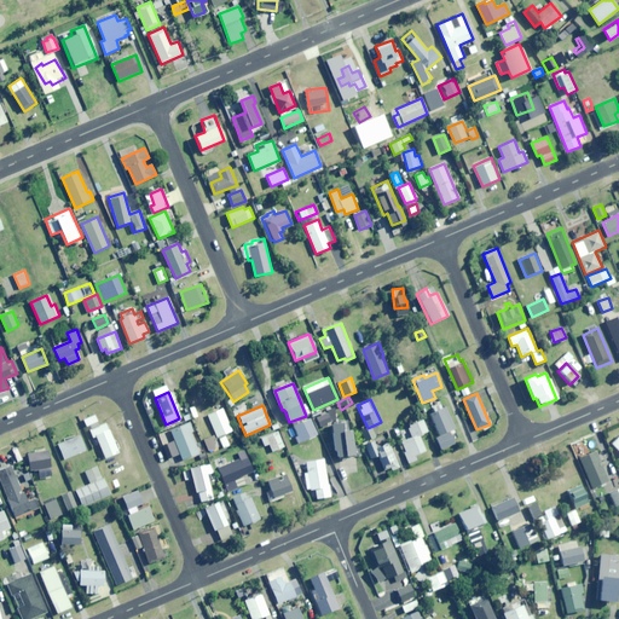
[(319,427),(335,420),(330,406),(314,412),(317,417),(316,418),(319,427)]
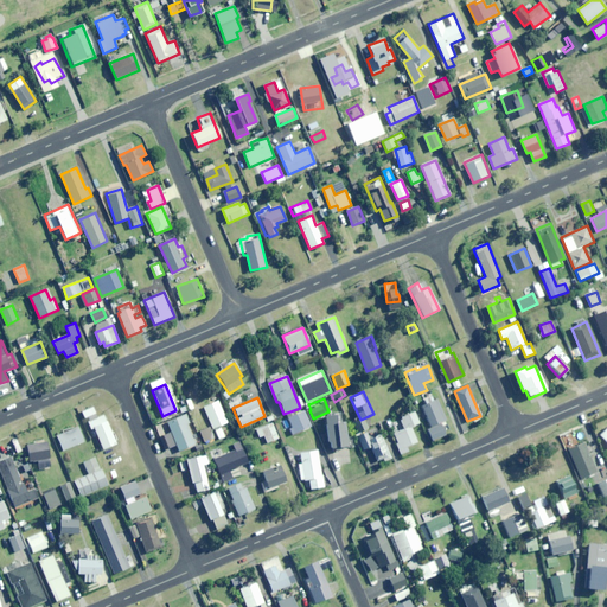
[(441,422),(446,421),(438,400),(422,407),(432,428),(428,429),(433,440),(446,435),(441,422)]
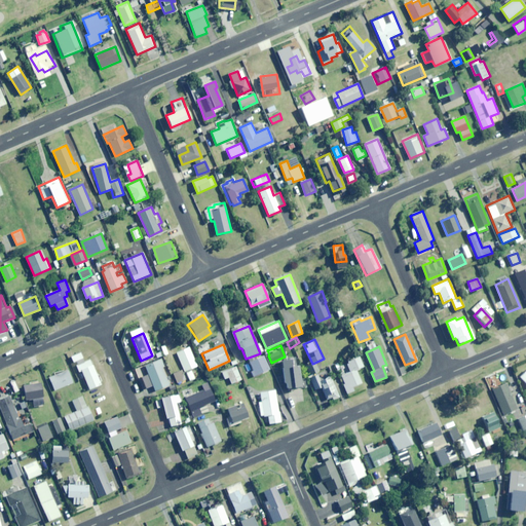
[(185,371),(197,366),(190,348),(178,352),(185,371)]
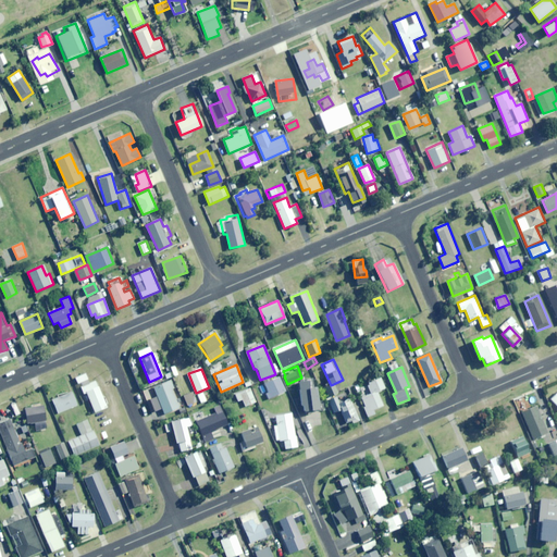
[(269,398),(285,392),(280,378),(263,384),(269,398)]
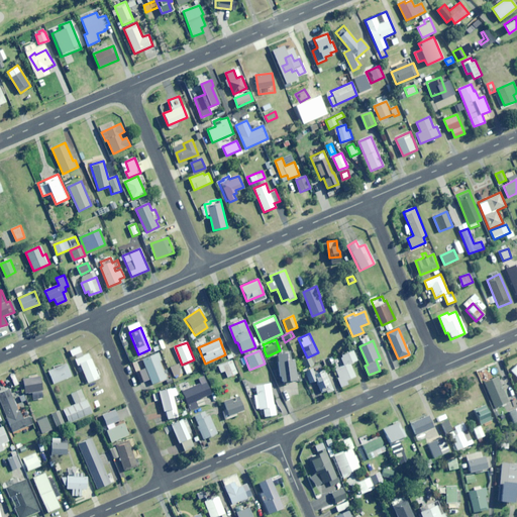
[(353,350),(333,358),(337,369),(335,370),(338,377),(337,378),(341,387),(347,385),(346,381),(355,377),(350,364),(357,360),(353,350)]
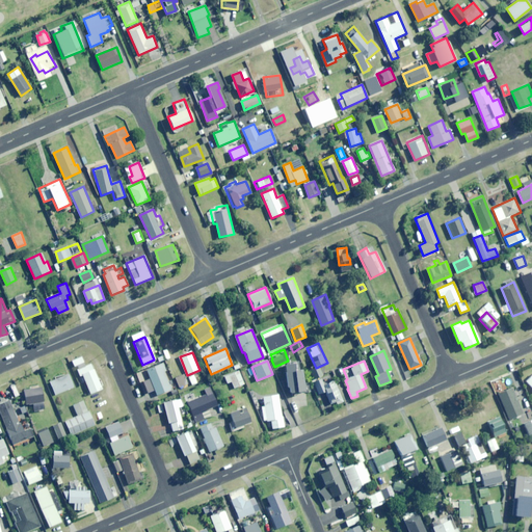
[(301,370),(300,370),(298,362),(285,364),(289,393),(304,391),(301,370)]
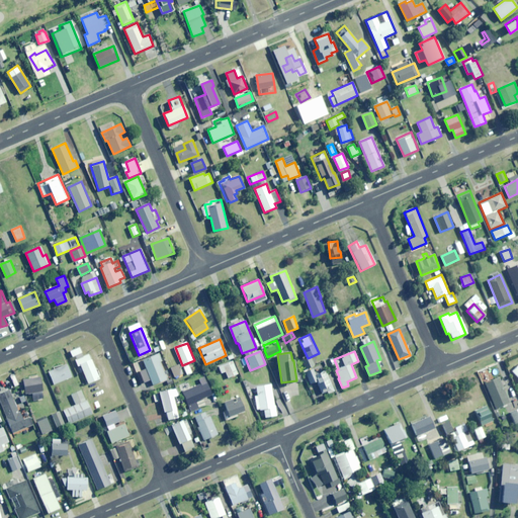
[(143,360),(153,385),(169,378),(167,373),(165,373),(159,361),(162,360),(159,353),(143,360)]
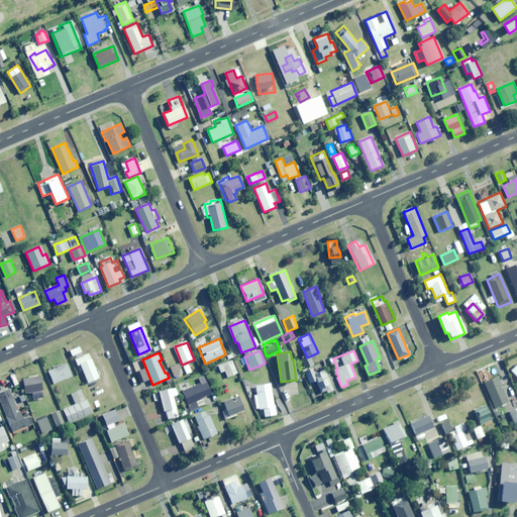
[(88,383),(100,378),(89,353),(78,358),(88,383)]
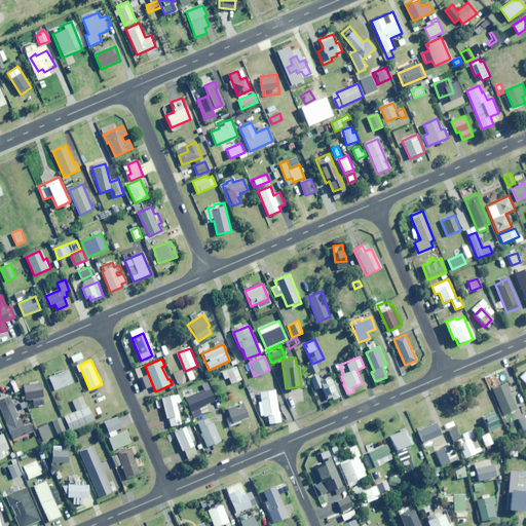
[(231,383),(241,380),(235,366),(222,372),(225,379),(229,377),(231,383)]
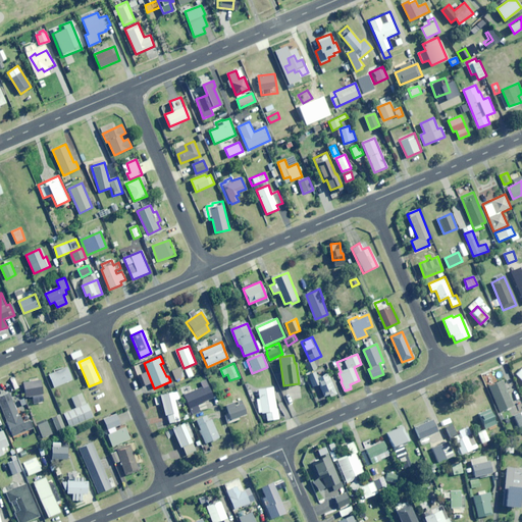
[(54,387),(72,380),(67,367),(49,374),(54,387)]
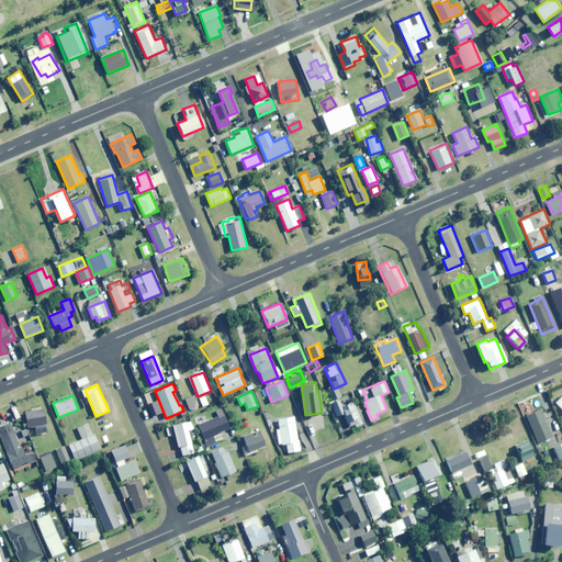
[(189,409),(198,406),(194,396),(184,400),(189,409)]
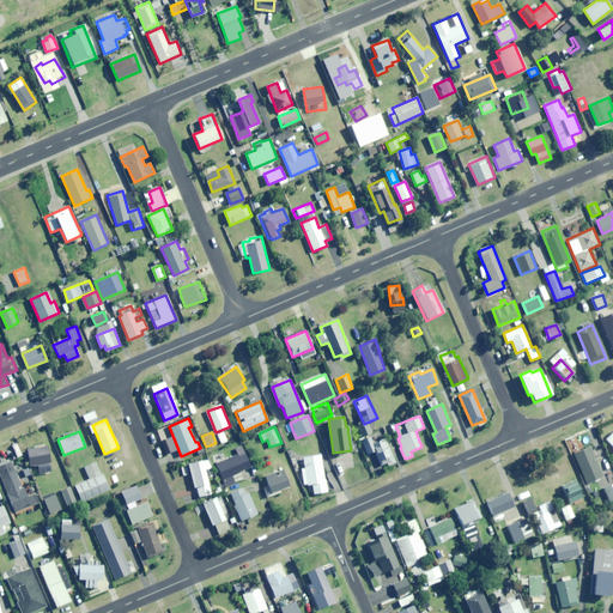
[(386,439),(374,444),(370,436),(360,441),(366,454),(374,451),(380,466),(387,462),(388,466),(395,462),(386,439)]
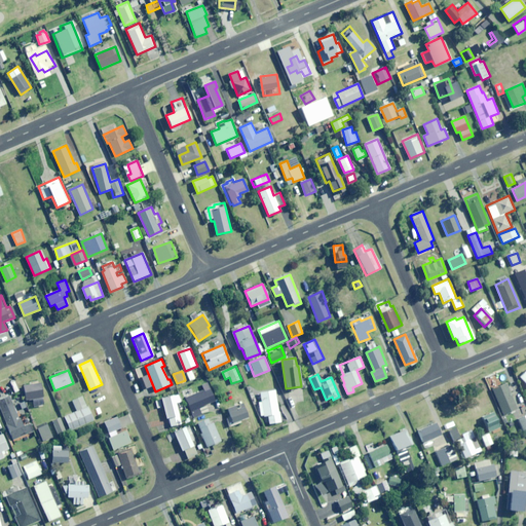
[(34,406),(44,404),(40,382),(24,385),(26,401),(33,399),(34,406)]
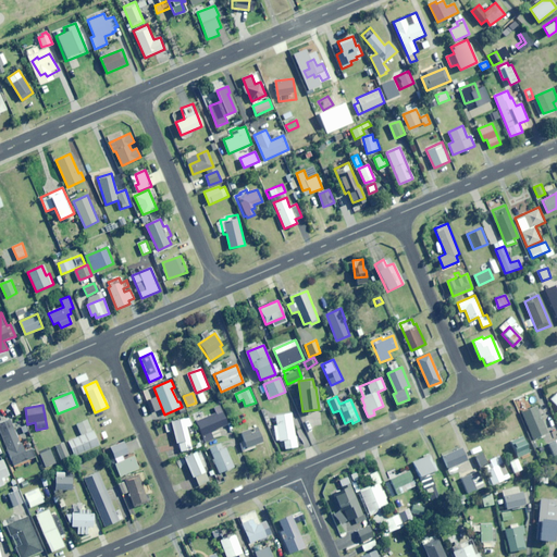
[(535,405),(520,412),(532,440),(548,433),(535,405)]
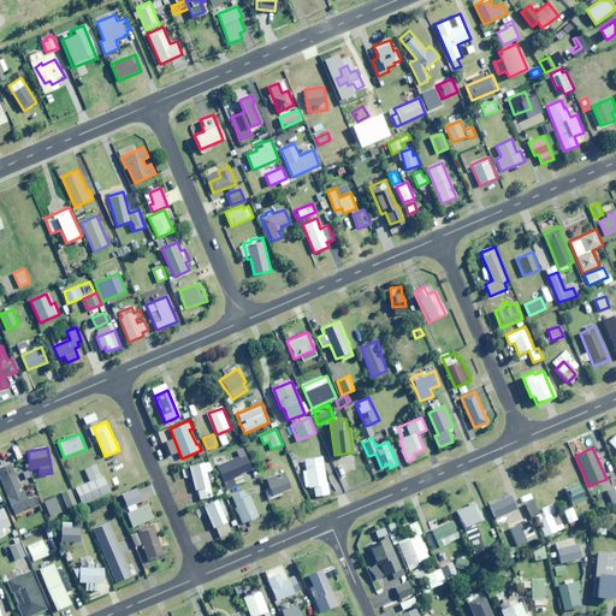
[(234,478),(253,469),(243,449),(237,451),(240,456),(217,466),(227,490),(237,485),(234,478)]
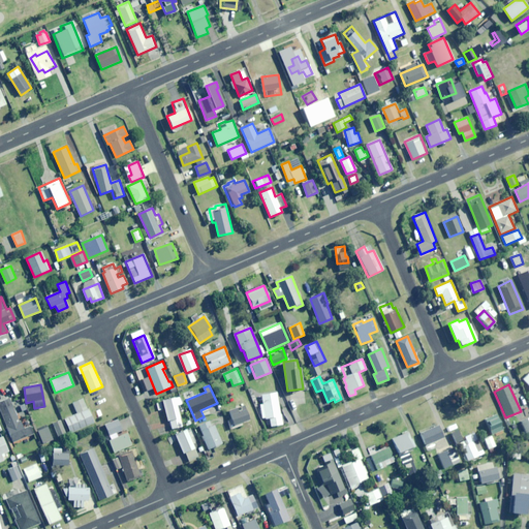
[(271,427),(282,425),(277,393),(261,395),(262,404),(259,404),(262,418),(270,417),(271,427)]
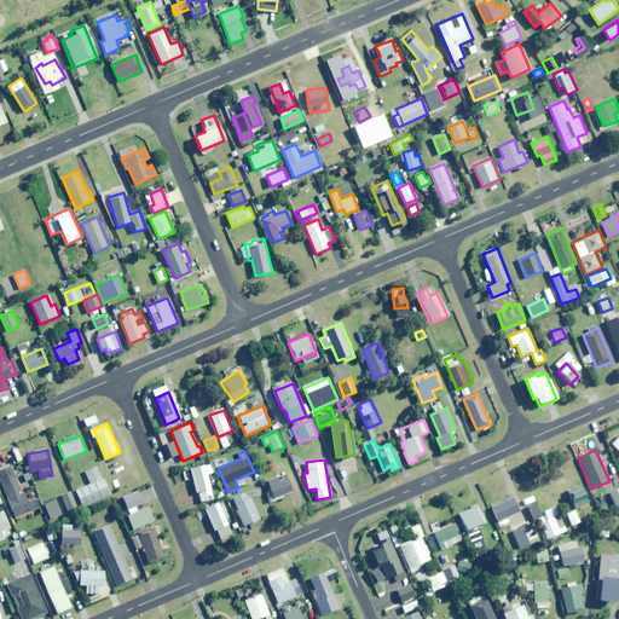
[(207,474),(213,473),(210,463),(190,468),(196,492),(198,492),(201,502),(213,498),(207,474)]
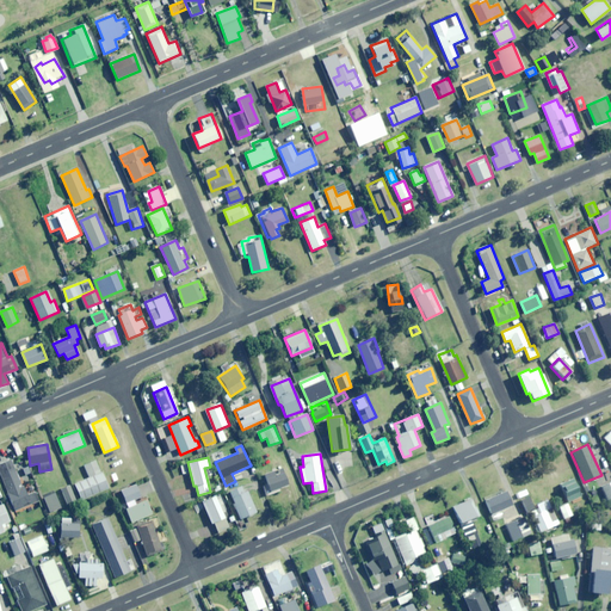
[(23,486),(22,486),(12,460),(0,464),(0,471),(14,511),(38,501),(36,493),(28,495),(23,486)]
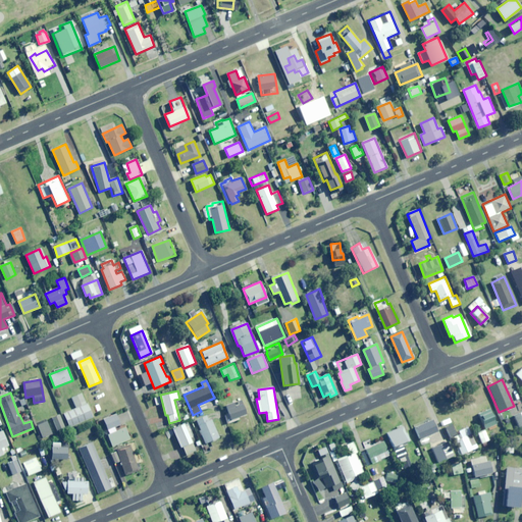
[(69,427),(93,417),(82,394),(72,398),(76,407),(63,413),(69,427)]
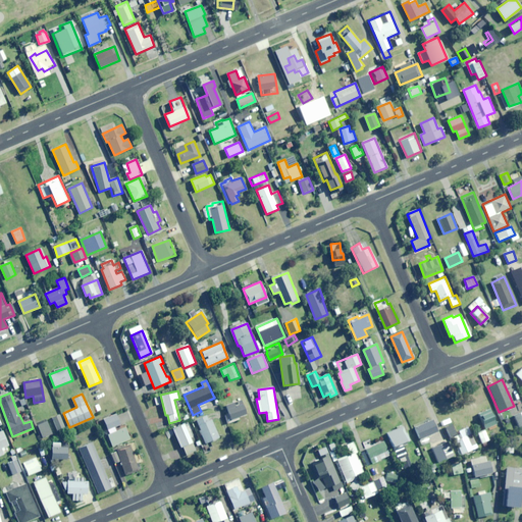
[(231,420),(247,415),(242,401),(226,406),(231,420)]
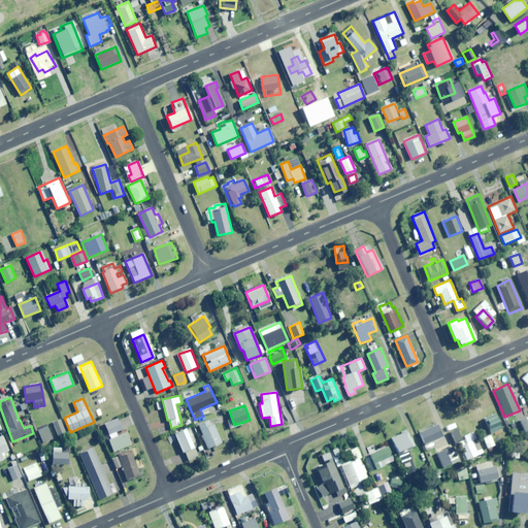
[(484,418),(490,433),(501,429),(495,414),(484,418)]
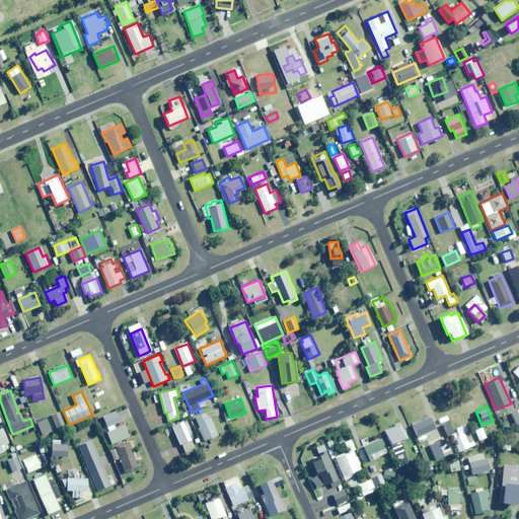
[(518,423),(518,409),(510,413),(515,425),(518,423)]
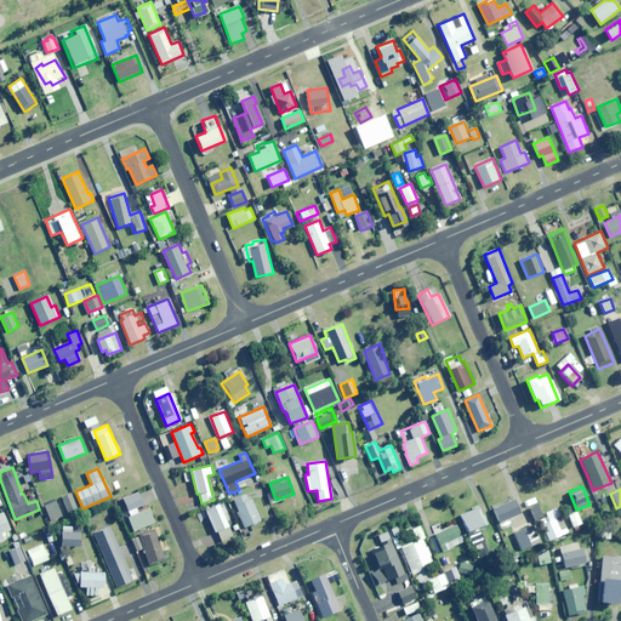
[(129,512),(143,506),(138,493),(123,499),(129,512)]
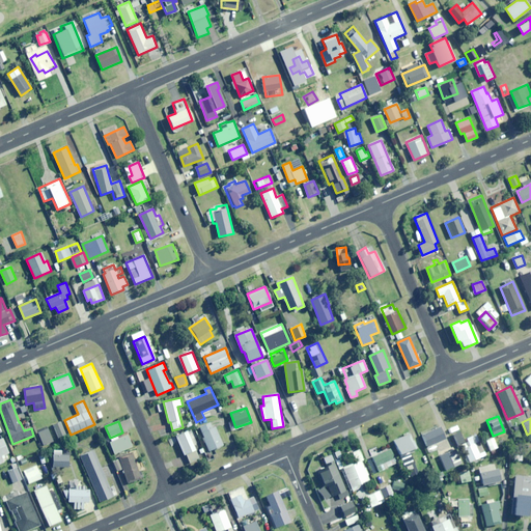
[(59,439),(66,436),(61,422),(54,425),(59,439)]
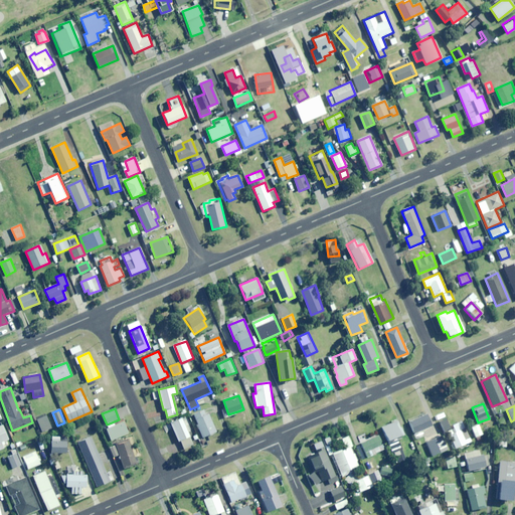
[(445,414),(443,409),(436,412),(439,418),(445,414)]
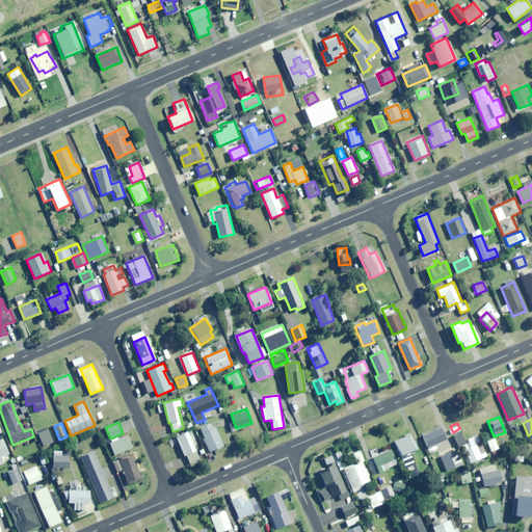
[(216,428),(213,429),(211,424),(200,428),(209,452),(223,446),(216,428)]
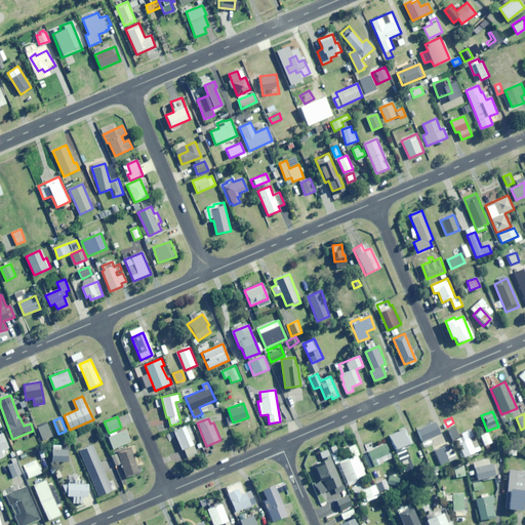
[(416,430),(421,442),(440,435),(435,421),(416,430)]
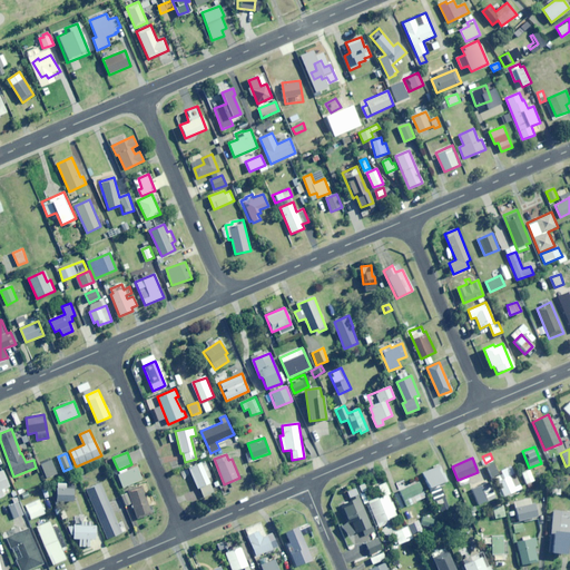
[(47,478),(57,474),(51,460),(41,464),(47,478)]
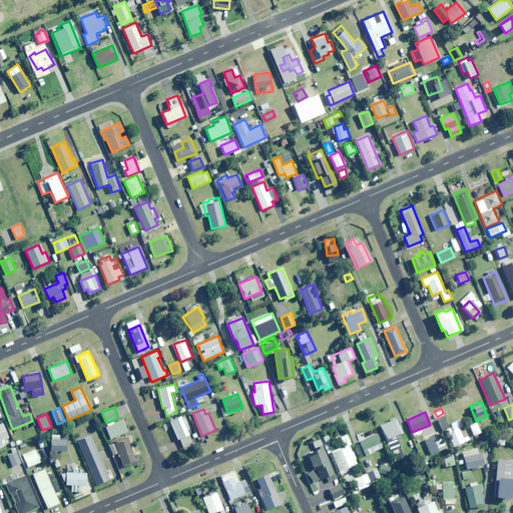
[(177,440),(188,435),(180,416),(169,421),(177,440)]
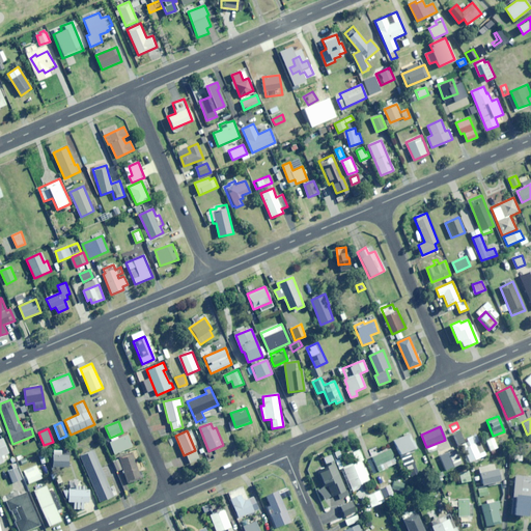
[(457,444),(465,442),(460,431),(453,435),(457,444)]
